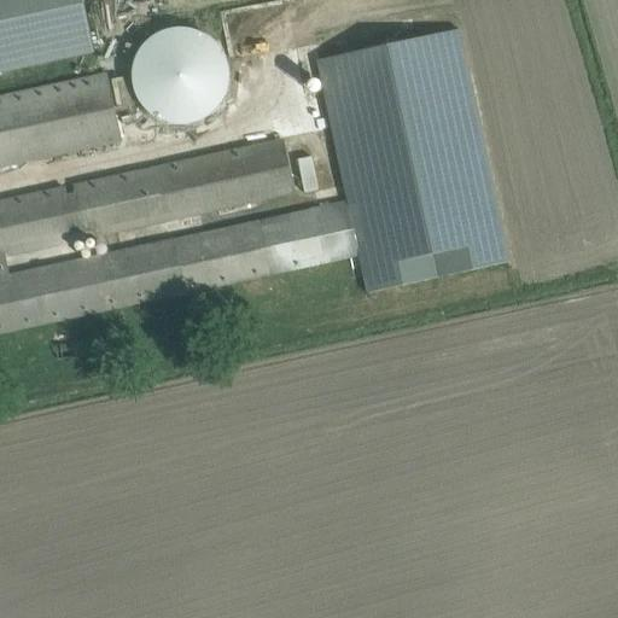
[(0,0),(0,73),(94,53),(82,0),(0,0)]
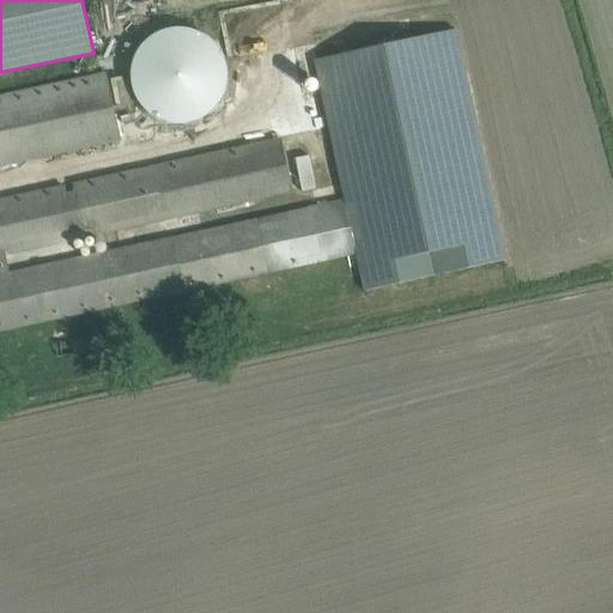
[(224,48),(193,24),(152,29),(128,61),(133,102),(165,126),(205,121),(230,89),(224,48)]
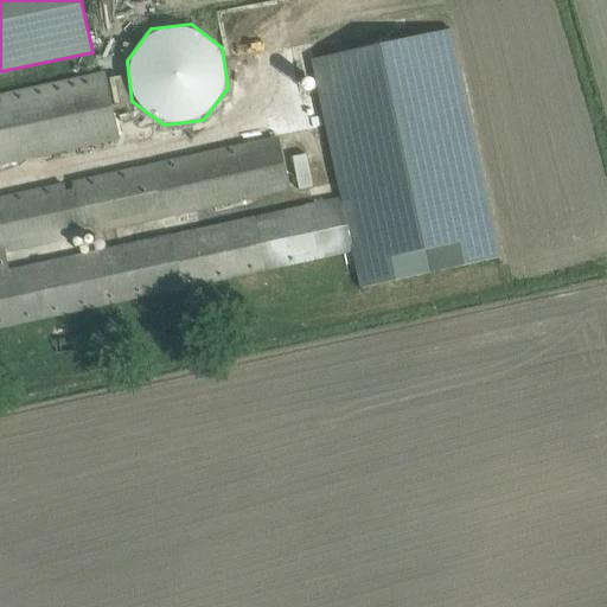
[(312,61),(362,288),(500,259),(452,30),(312,61)]
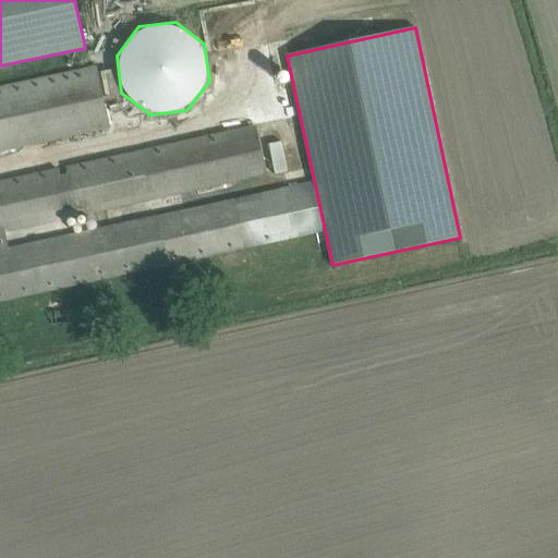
[(0,153),(110,130),(97,69),(0,88),(0,153)]
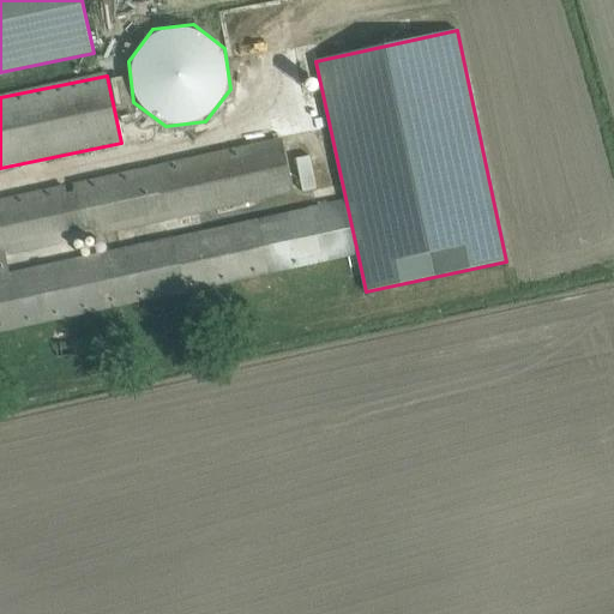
[(268,89),(269,103),(302,98),(301,85),(268,89)]
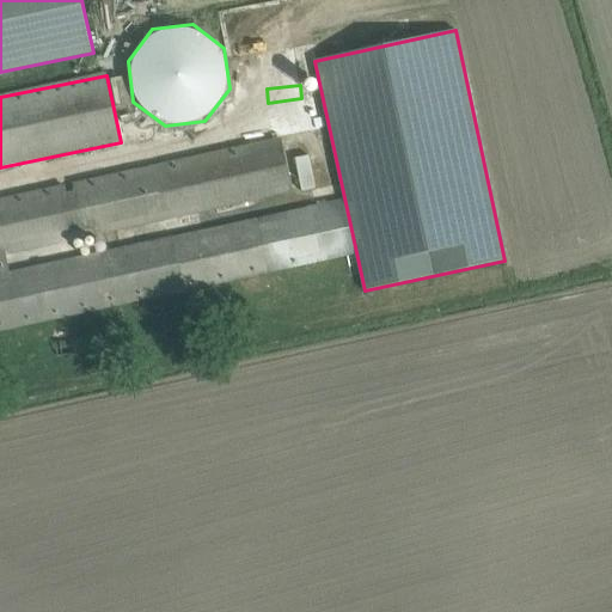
[(293,193),(281,138),(0,200),(0,334),(329,261),(317,204),(11,271),(7,256),(293,193)]
